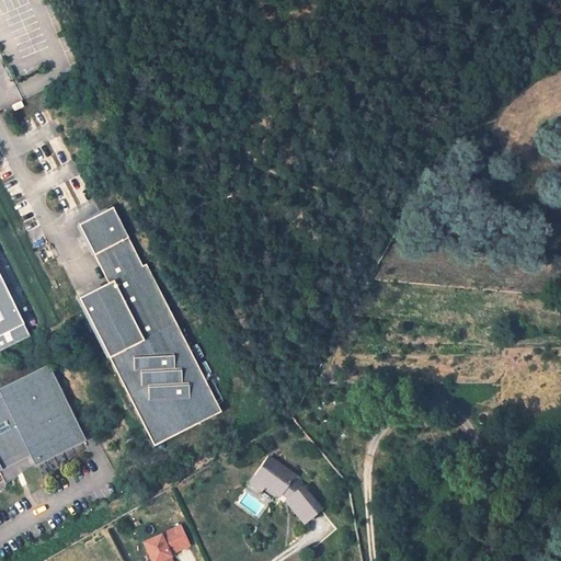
[(83,224),(112,282),(79,298),(152,447),(220,413),(117,206),(83,224)]
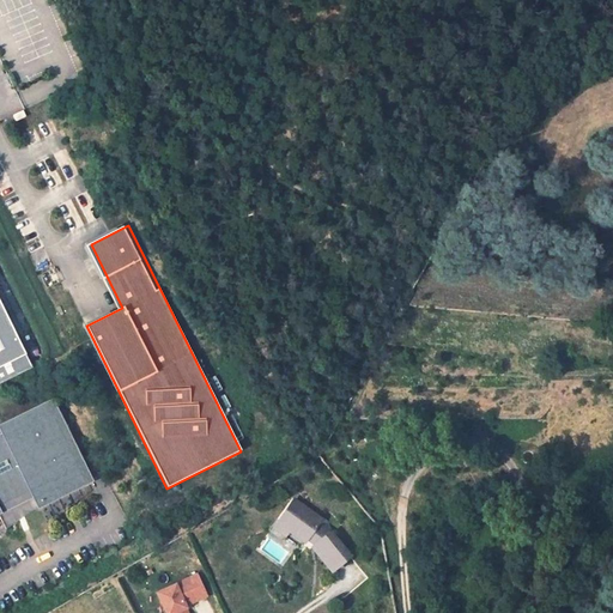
[(0,383),(34,368),(0,298),(0,383)]
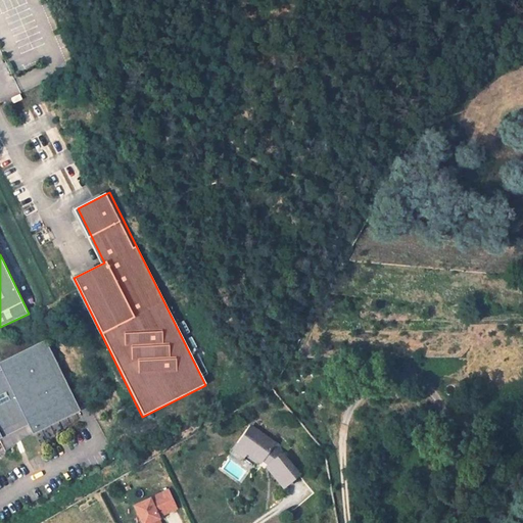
[(0,365),(0,366),(3,372),(0,373),(0,424),(26,414),(28,418),(27,418),(33,432),(72,413),(70,411),(77,408),(45,343),(0,365)]
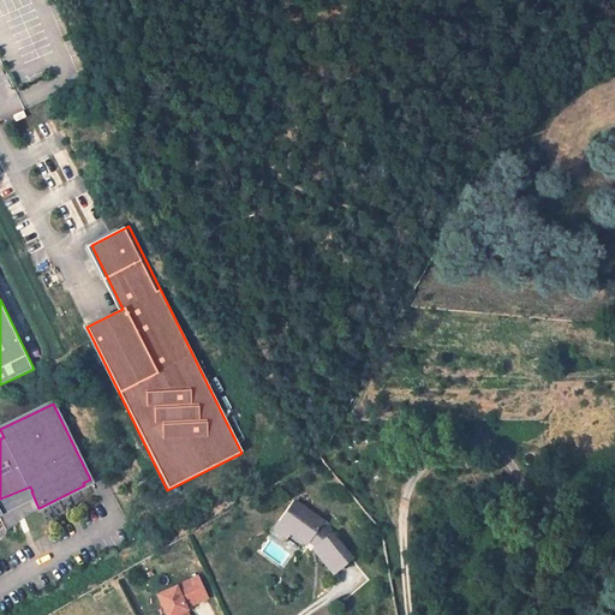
[(0,519),(6,530),(39,508),(31,491),(33,491),(30,487),(0,499),(0,519)]
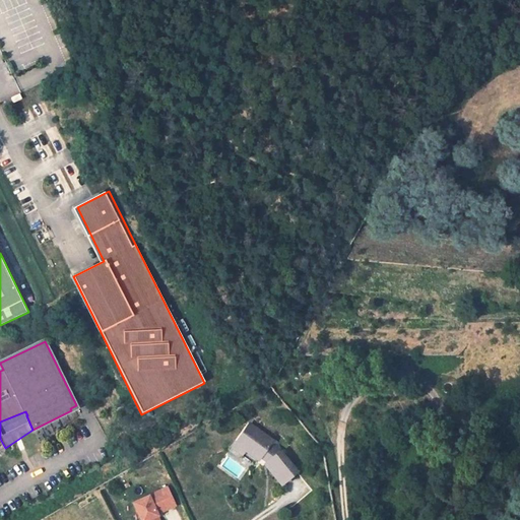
[(247,424),(234,442),(244,449),(257,458),(260,455),(266,459),(263,463),(279,483),(296,471),(278,451),(277,452),(266,445),(270,440),(247,424)]
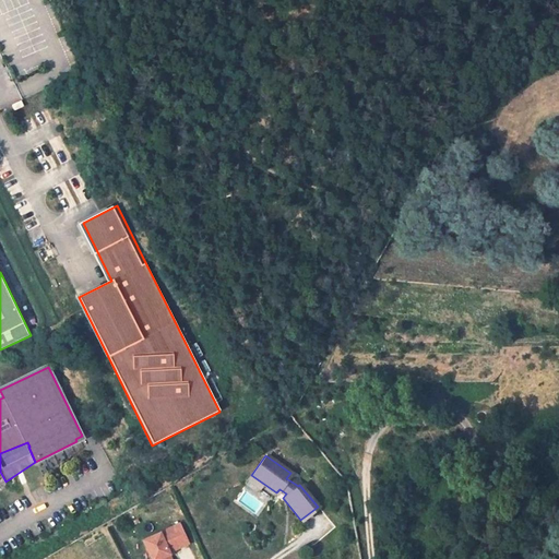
[(262,483),(251,475),(247,482),(258,488),(262,483)]
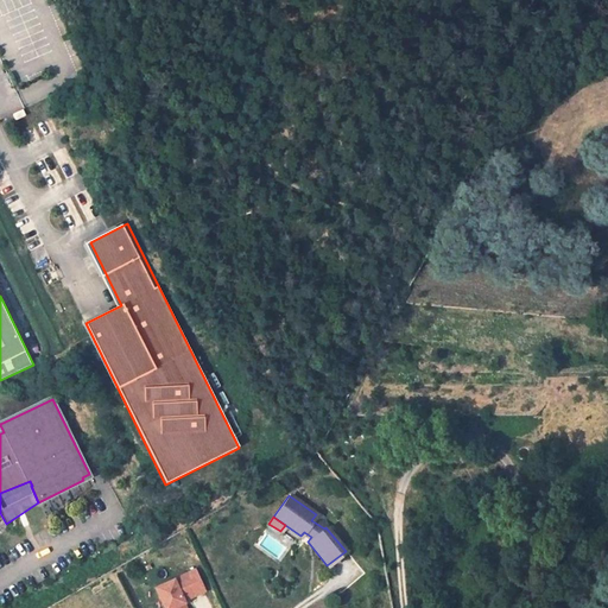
[(304,532),(301,536),(308,542),(311,537),(304,532)]
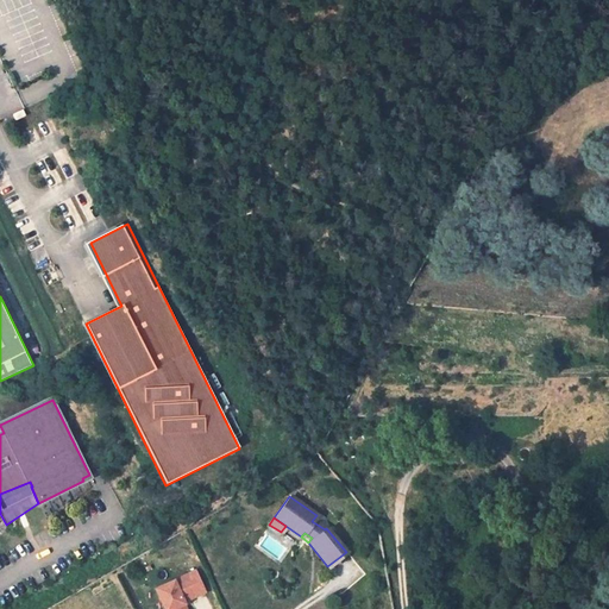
[(196,570),(157,589),(167,608),(188,608),(184,597),(189,595),(190,598),(207,590),(196,570)]
